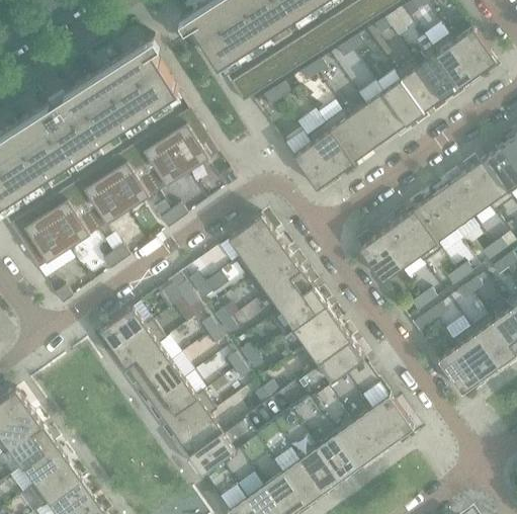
[(218,65),(319,0),(210,0),(189,14),(185,16),(178,21),(184,29),(191,25),(217,65),(218,65)]
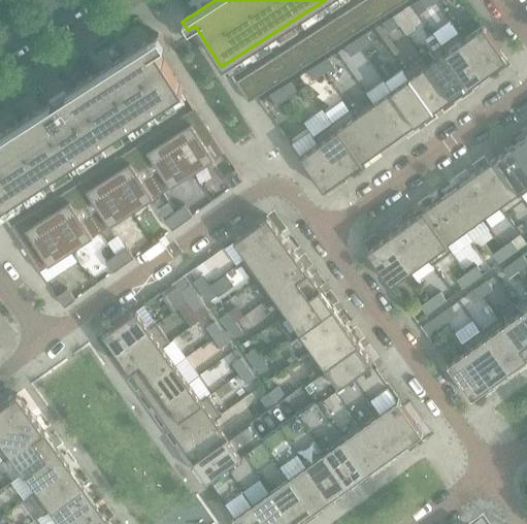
[(434,5),(431,0),(422,0),(418,3),(424,11),(434,5)]
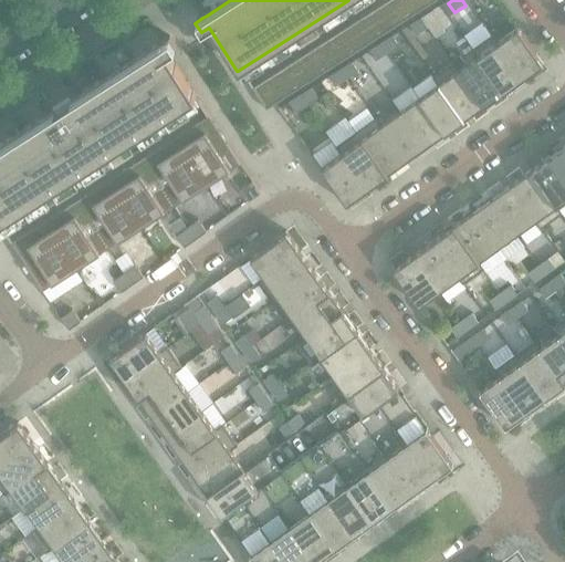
[(437,24),(430,14),(419,22),(426,31),(437,24)]
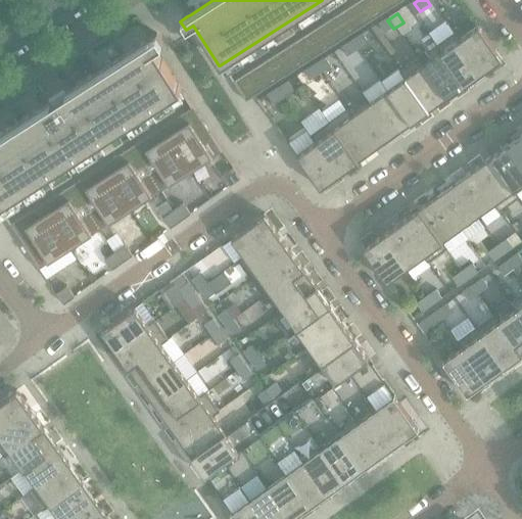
[(393,29),(387,20),(377,27),(382,36),(393,29)]
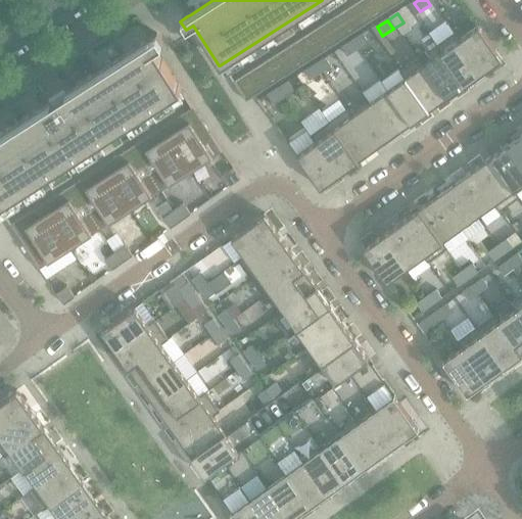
[(501,62),(476,30),(458,43),(481,76),(501,62)]
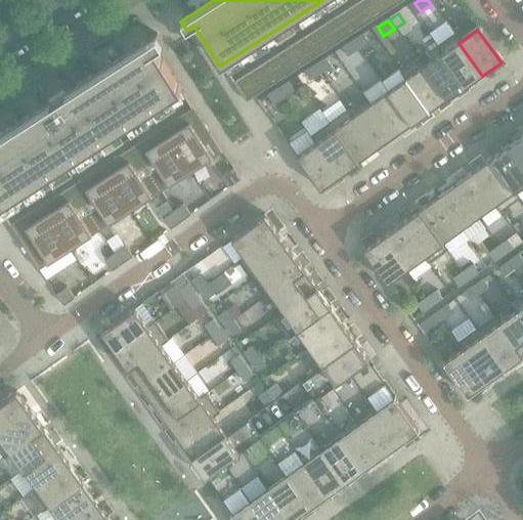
[(0,207),(6,204),(170,98),(180,92),(154,51),(161,46),(156,37),(148,42),(144,44),(122,59),(120,60),(95,76),(94,77),(72,91),(70,92),(43,110),(41,111),(18,126),(16,127),(0,136),(0,207)]
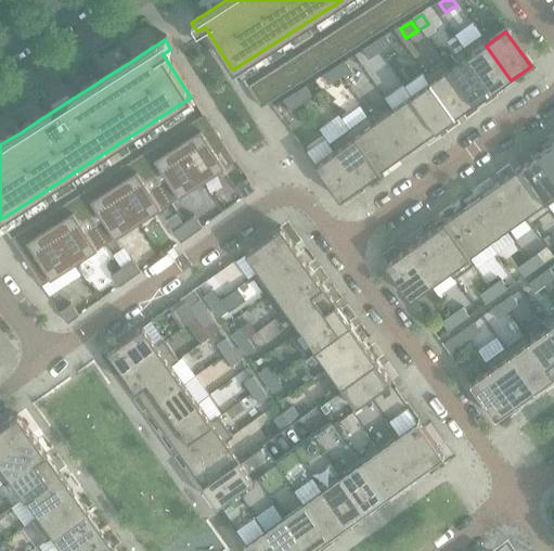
[(377,55),(388,49),(383,39),(372,47),(377,55)]
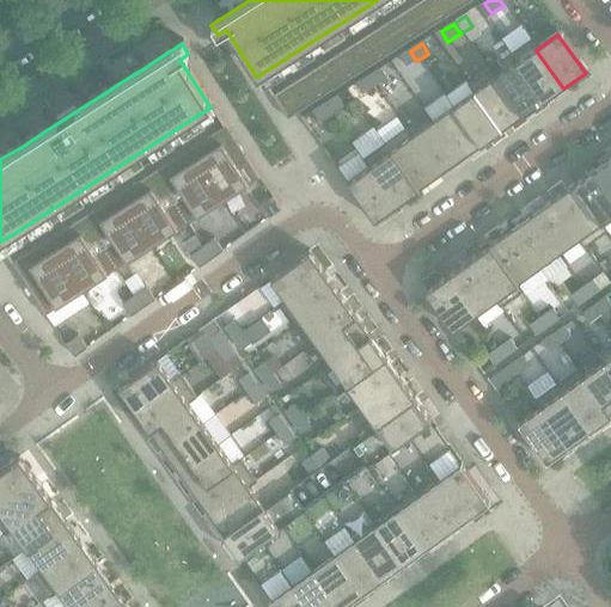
[(563,89),(536,50),(514,65),(543,104),(563,89)]
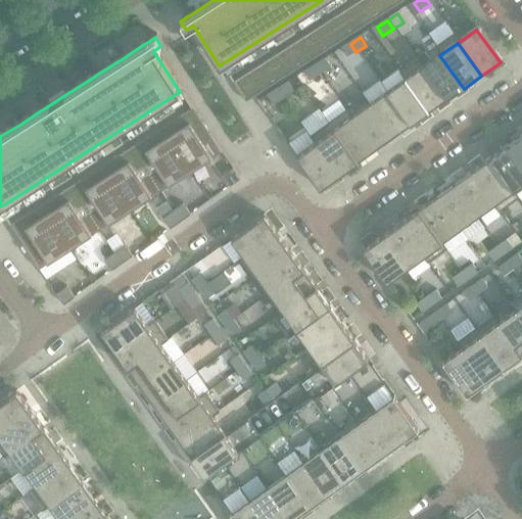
[(356,52),(350,44),(340,51),(345,59),(356,52)]
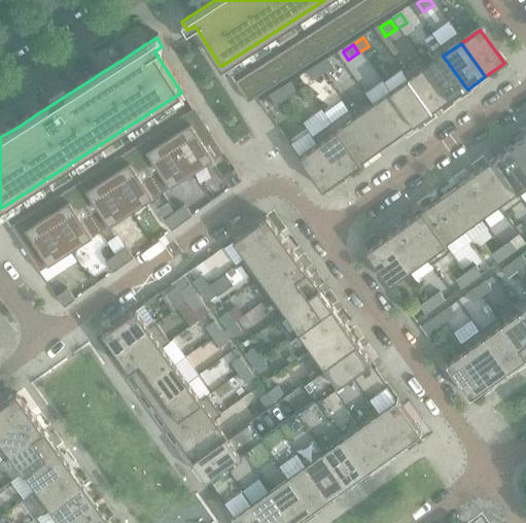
[(467,90),(443,56),(425,69),(449,103),(467,90)]
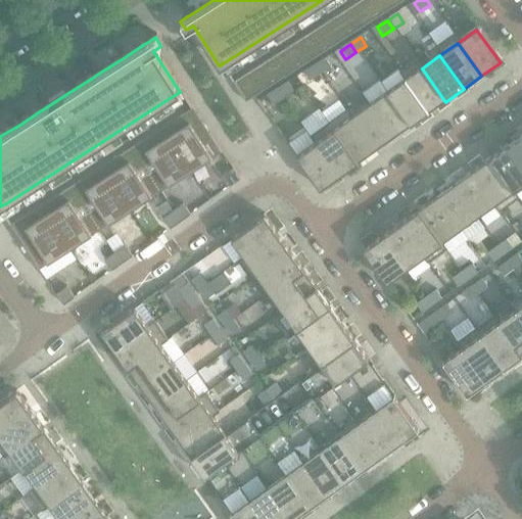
[(329,69),(324,61),(313,67),(319,77),(329,69)]
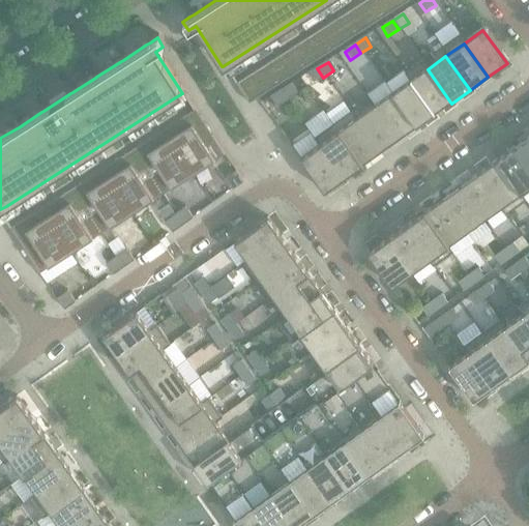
[(323,78),(317,68),(306,76),(313,84),(323,78)]
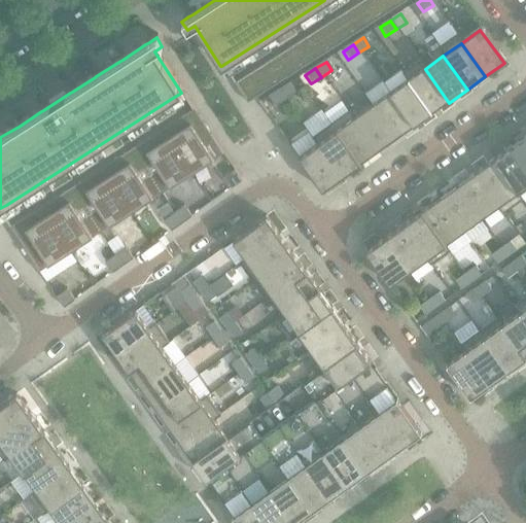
[(449,103),(425,69),(407,81),(431,115),(449,103)]
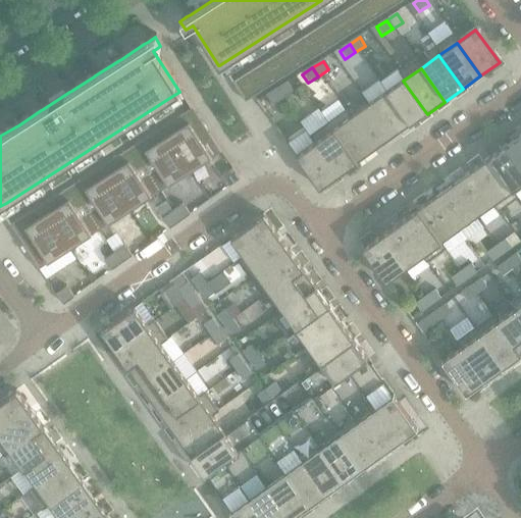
[(253,99),(247,89),(241,80),(231,86),(238,95),(244,105),(246,103),(253,99)]
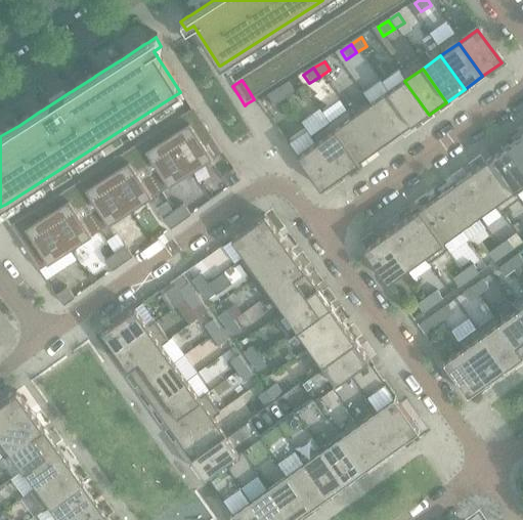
[(429,115),(404,81),(387,94),(410,128),(429,115)]
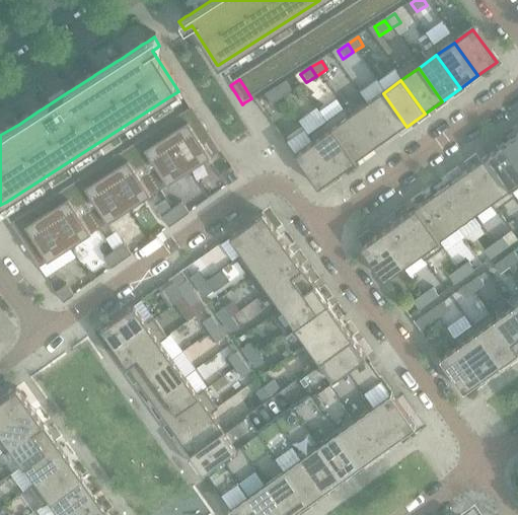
[(290,93),(284,84),(274,91),(280,99),(290,93)]
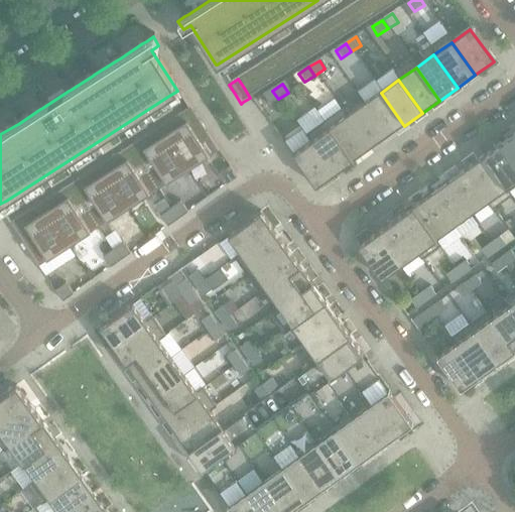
[(278,99),(272,91),(262,97),(267,106),(278,99)]
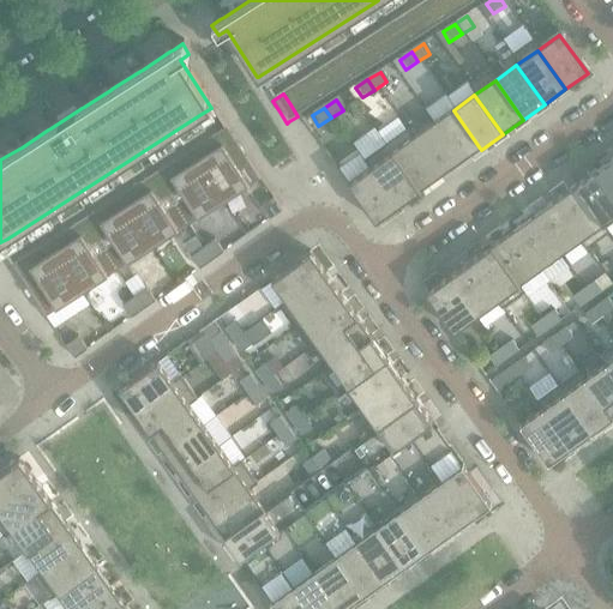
[(481,150),(454,110),(432,125),(460,164),(481,150)]
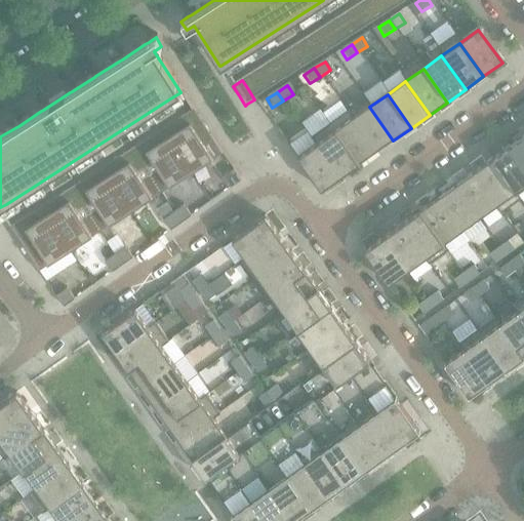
[(393,141),(369,107),(352,120),(375,154),(393,141)]
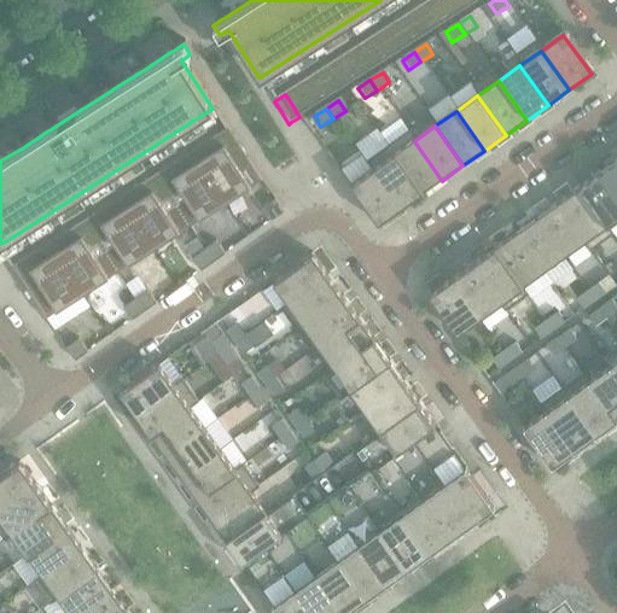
[(226,130),(216,136),(222,147),(233,141),(226,130)]
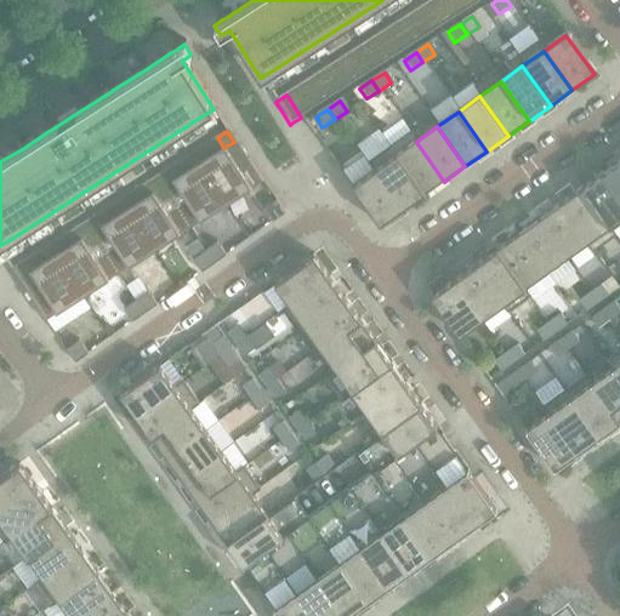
[(444,182),(416,142),(394,158),(422,197),(444,182)]
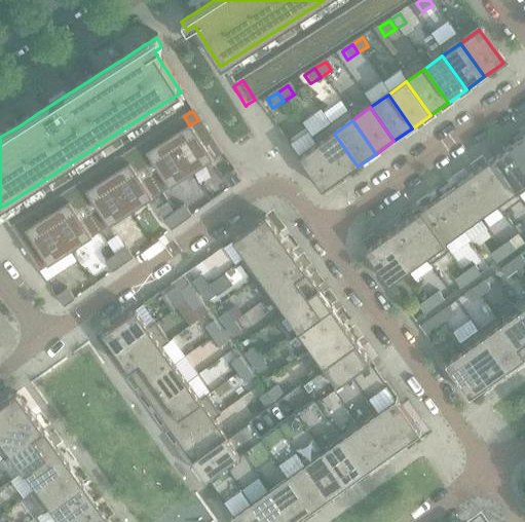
[(221,156),(203,127),(199,121),(169,141),(191,176),(221,156)]
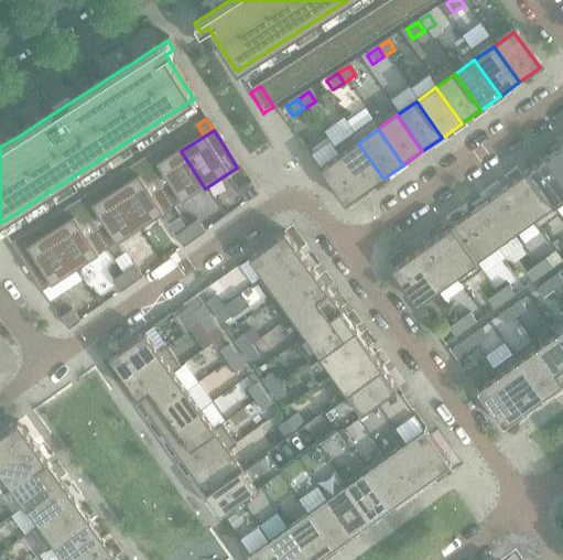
[(383,179),(358,143),(338,157),(365,193),(383,179)]
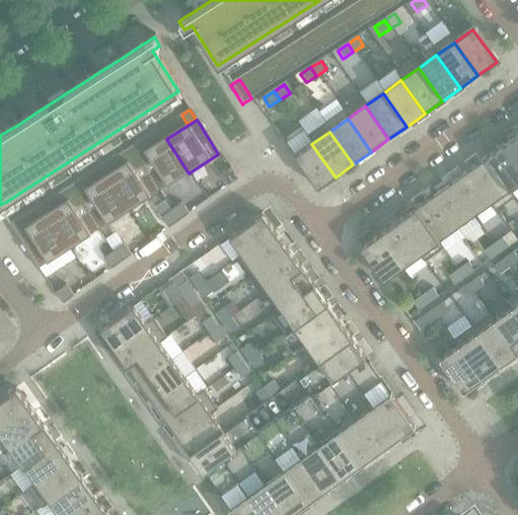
[(517,136),(502,148),(517,169),(517,136)]
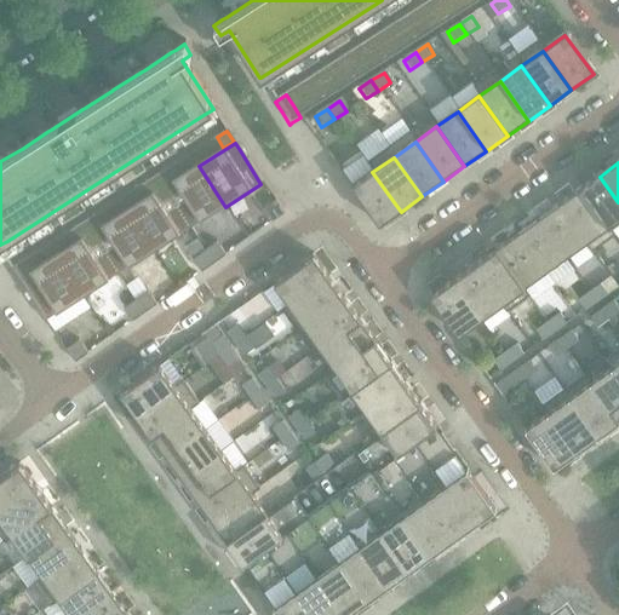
[(225,207),(199,166),(162,189),(189,230),(225,207)]
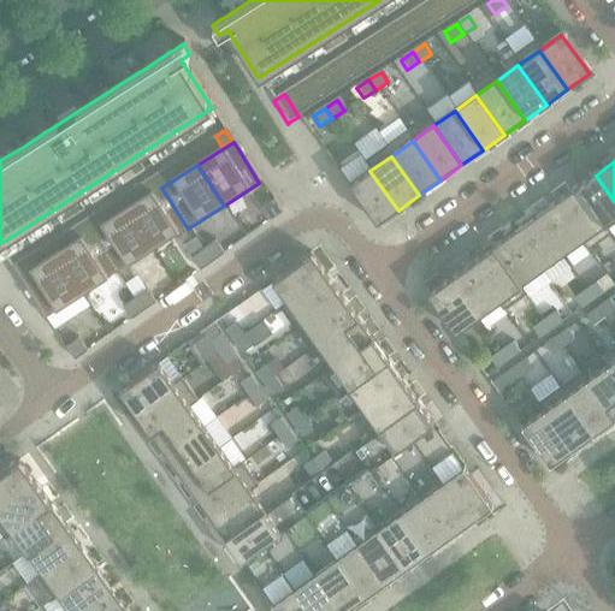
[(398,211),(370,171),(348,187),(376,226),(398,211)]
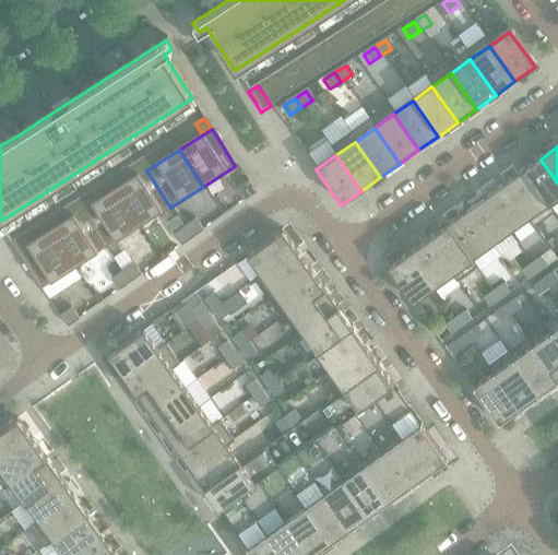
[(557,200),(557,182),(541,160),(522,173),(547,209),(557,200)]
